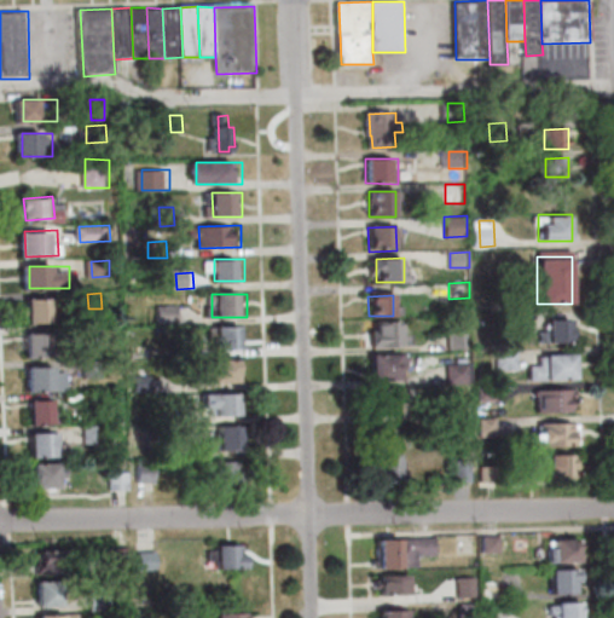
[(33,300),(56,300),(56,322),(33,322),(33,300)]
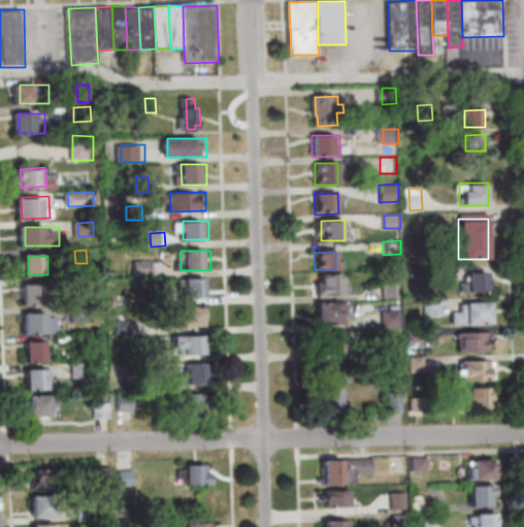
[(155,261),(156,274),(139,275),(139,262),(155,261)]
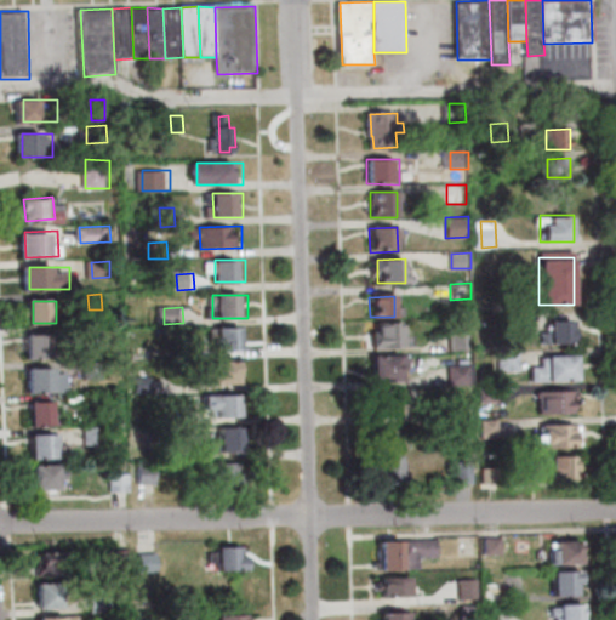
[(509,333),(509,319),(529,319),(529,331),(509,333)]
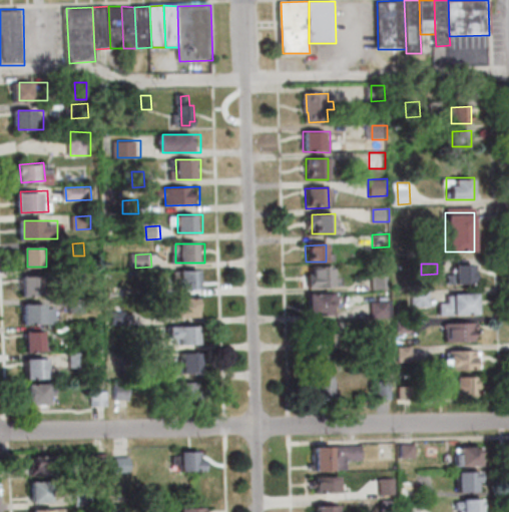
[(452,266),(475,266),(475,283),(452,283),(452,266)]
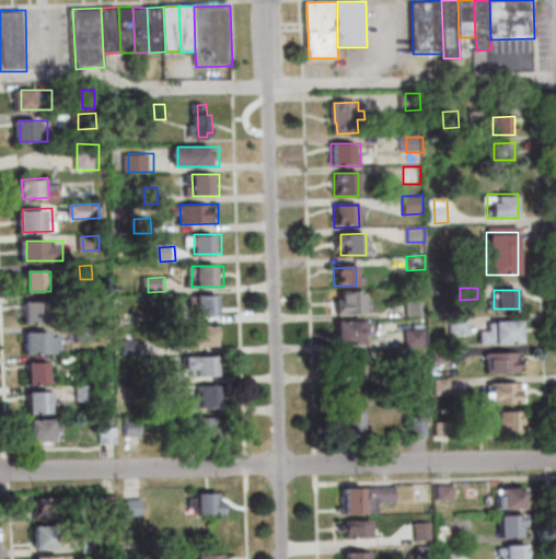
[(337,294),(371,293),(371,313),(337,314),(337,294)]
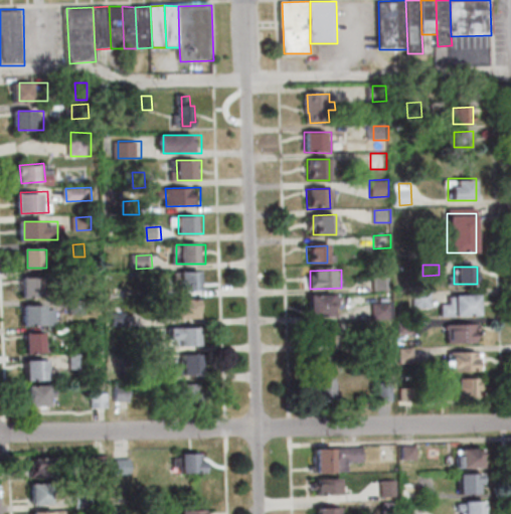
[(207,271),(207,291),(177,291),(177,272),(207,271)]
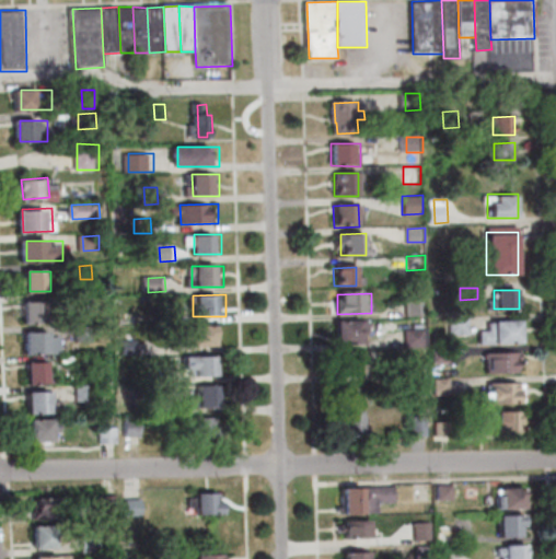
[(83,311),(83,297),(95,297),(96,311),(83,311)]
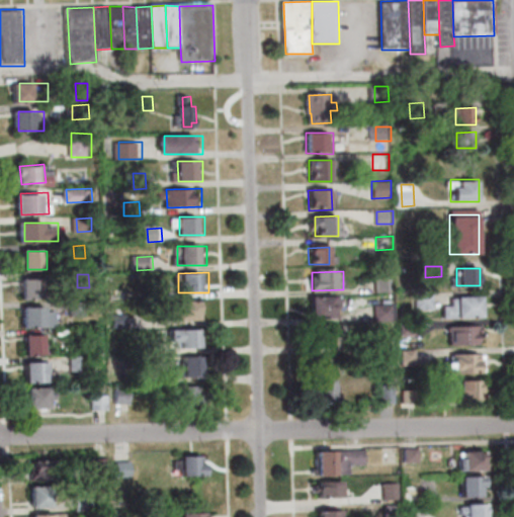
[(395,290),(380,291),(380,277),(395,277),(395,290)]
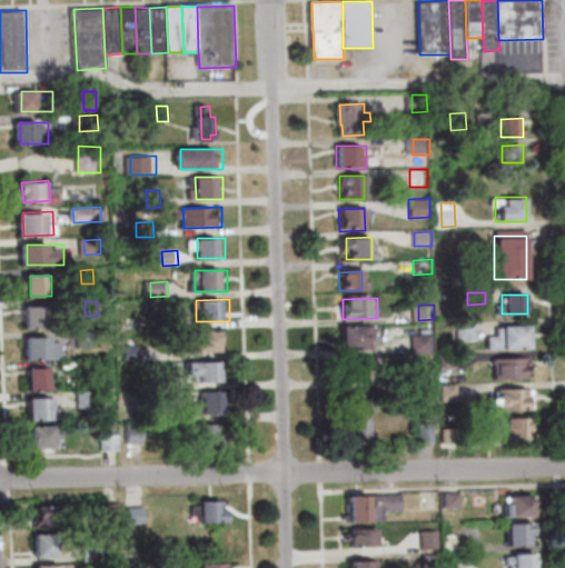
[(29,308),(55,307),(55,329),(30,330),(29,308)]
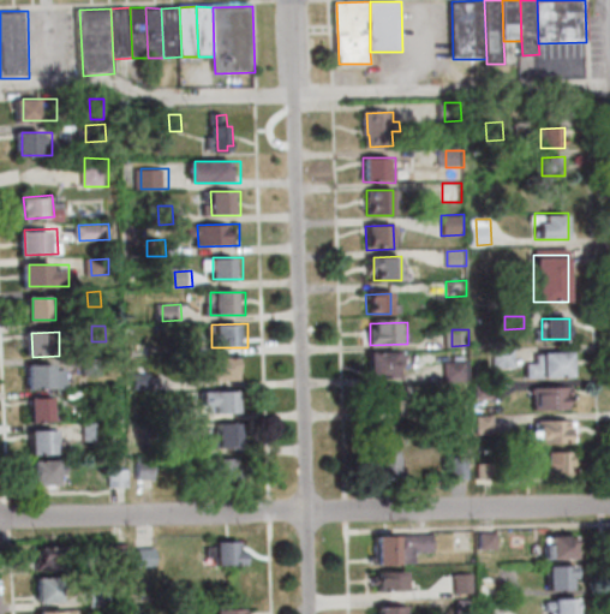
[(153,343),(153,356),(139,356),(139,344),(153,343)]
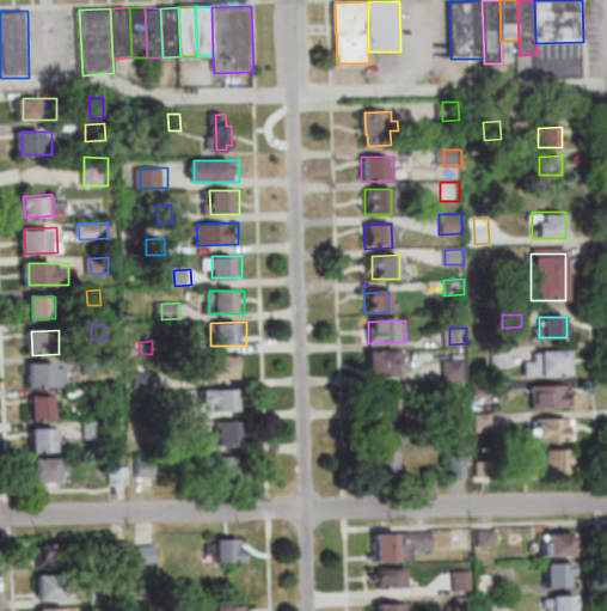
[(515,347),(515,366),(496,367),(496,348),(515,347)]
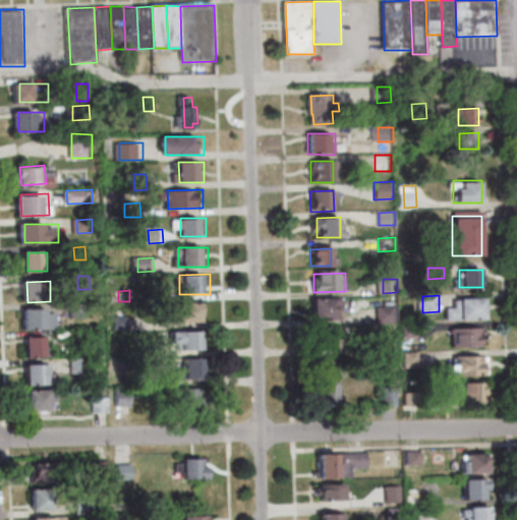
[(482,296),(482,319),(448,319),(449,296),(482,296)]
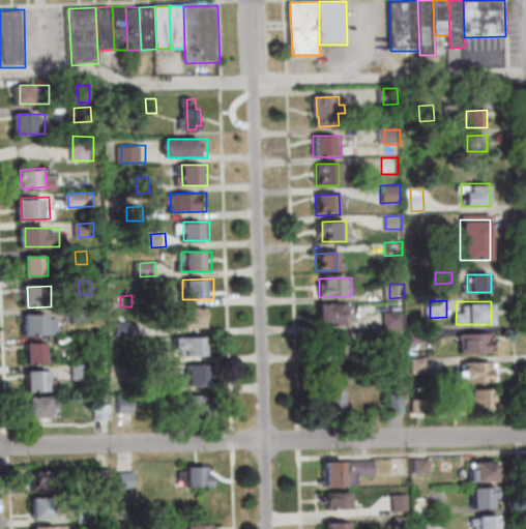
[(317,305),(348,303),(349,323),(318,325),(317,305)]
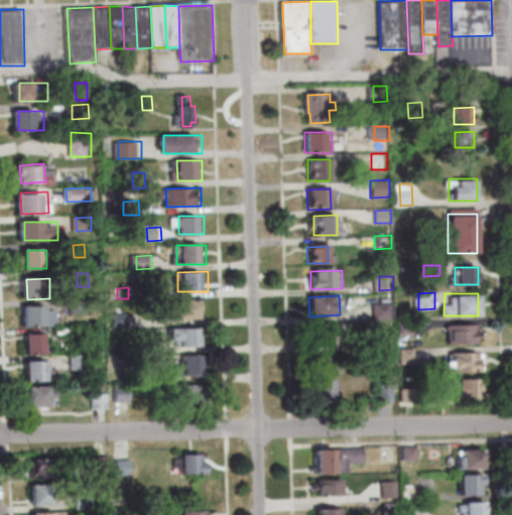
[(75,314),(74,301),(89,300),(89,314),(75,314)]
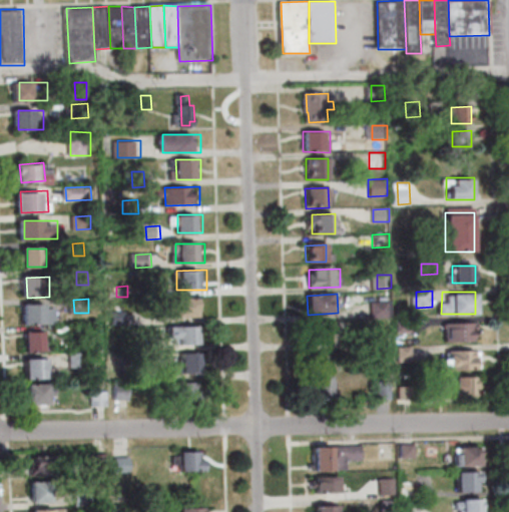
[(173,299),(203,300),(203,317),(173,316),(173,299)]
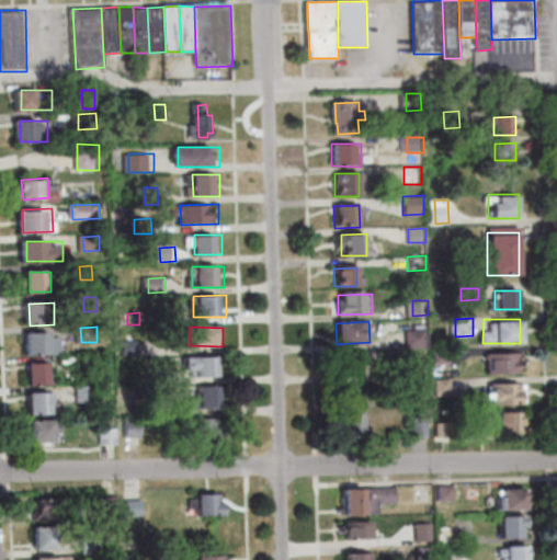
[(29,333),(56,332),(57,354),(30,355),(29,333)]
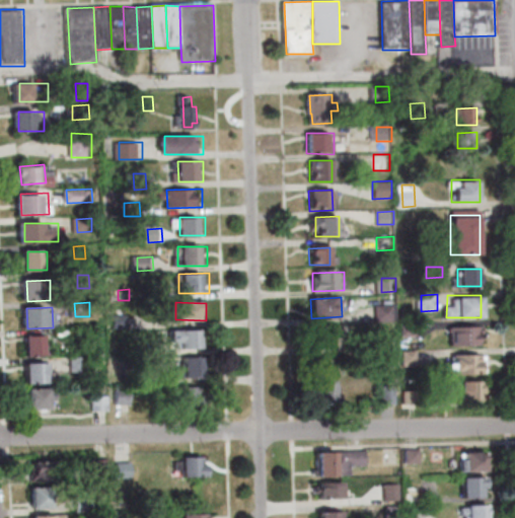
[(380,320),(380,307),(395,307),(396,320),(380,320)]
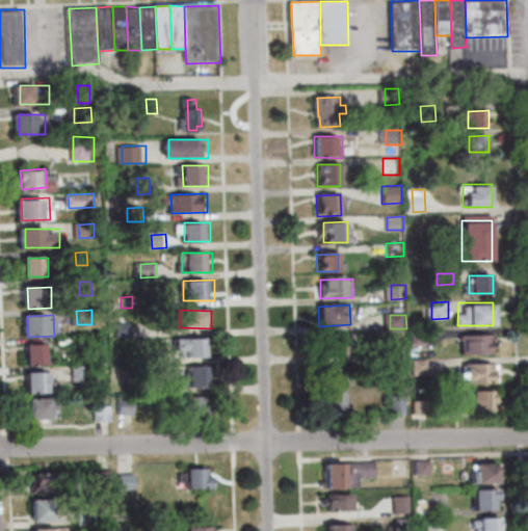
[(121,324),(133,323),(133,334),(121,335),(121,324)]
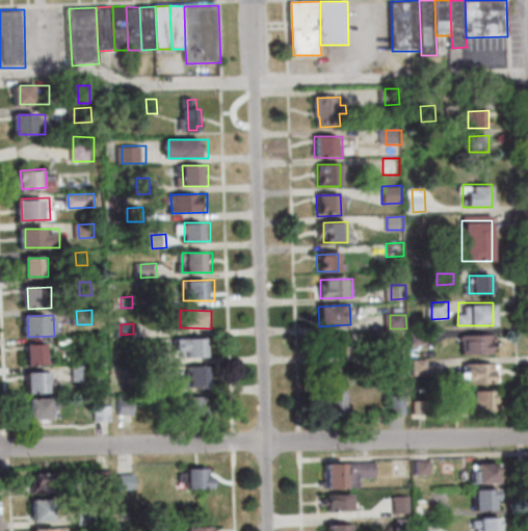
[(430,344),(416,344),(415,328),(430,328),(430,344)]
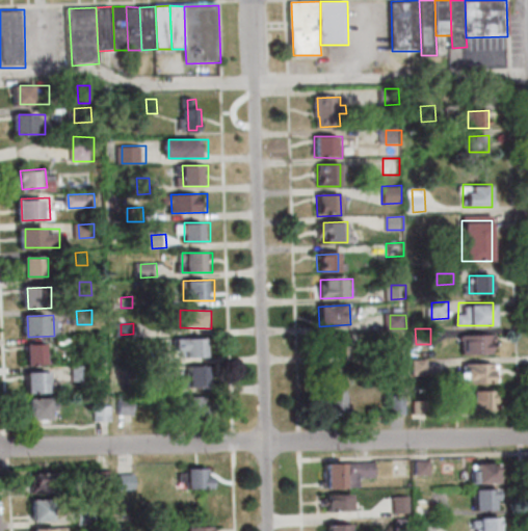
[(320,334),(353,333),(353,353),(321,353),(320,334)]
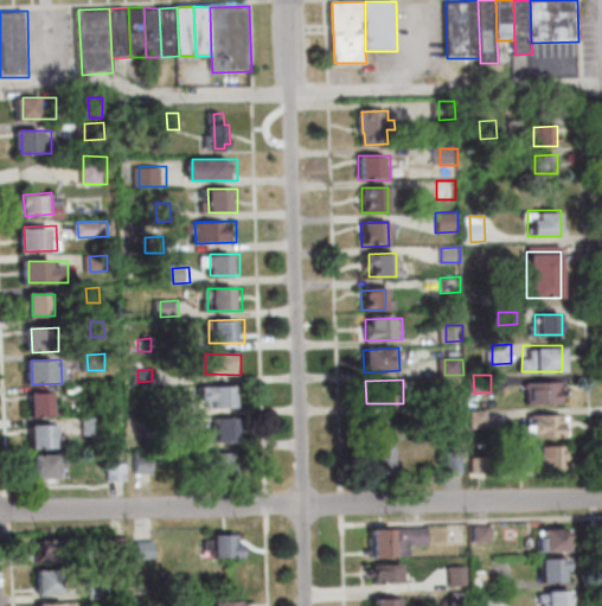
[(526,382),(564,383),(563,406),(526,404),(526,382)]
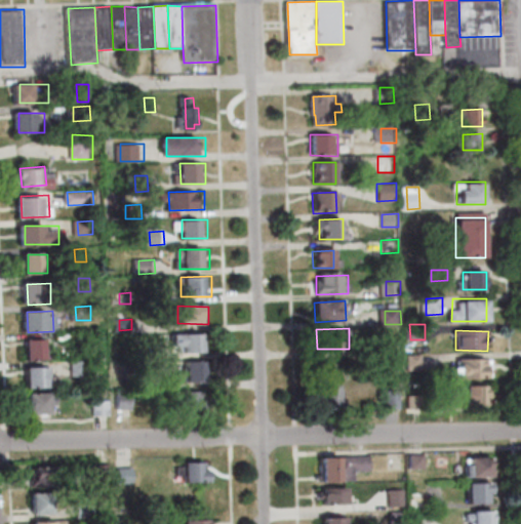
[(76,346),(76,334),(89,333),(90,345),(76,346)]
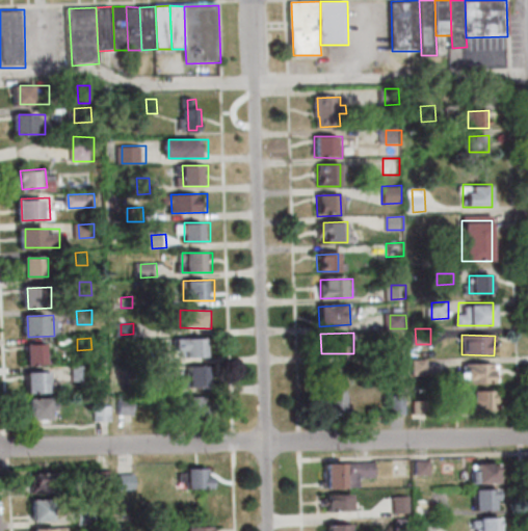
[(211,338),(211,356),(182,356),(182,338),(211,338)]
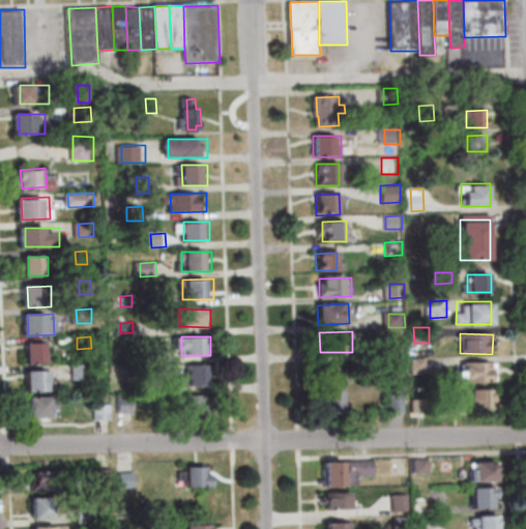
[(406,353),(392,353),(392,342),(405,342),(406,353)]
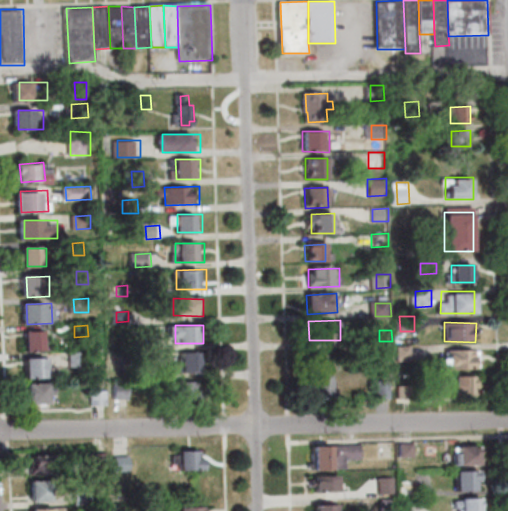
[(31,332),(51,332),(51,350),(31,350),(31,332)]
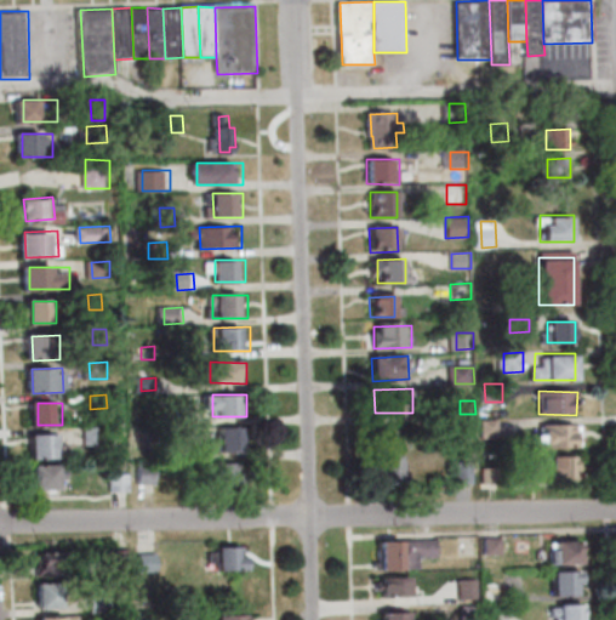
[(182,410),(198,409),(198,425),(183,426),(182,410)]
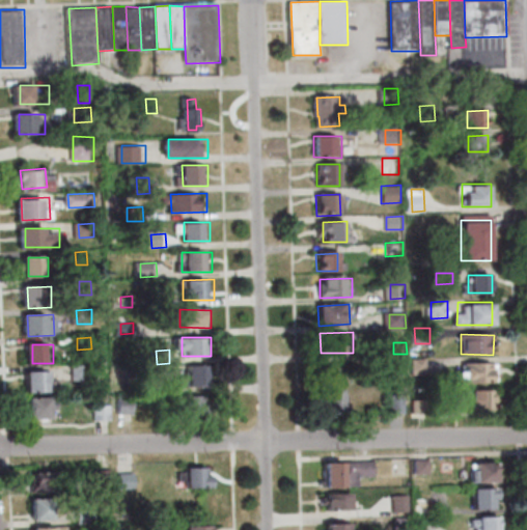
[(430,373),(414,374),(413,360),(428,359),(430,373)]
